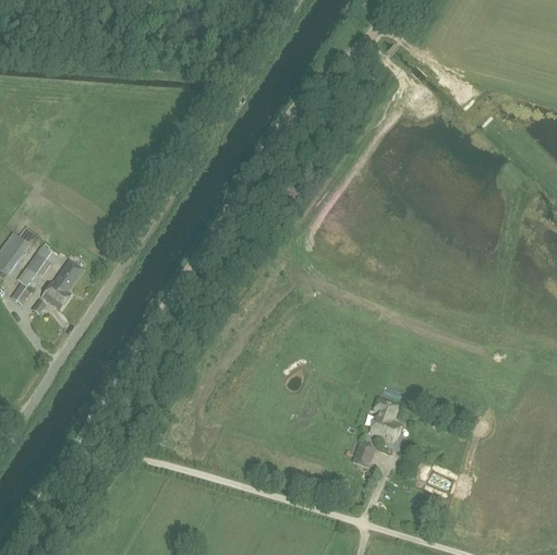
[(0,270),(13,278),(33,243),(19,234),(0,266),(0,270)]
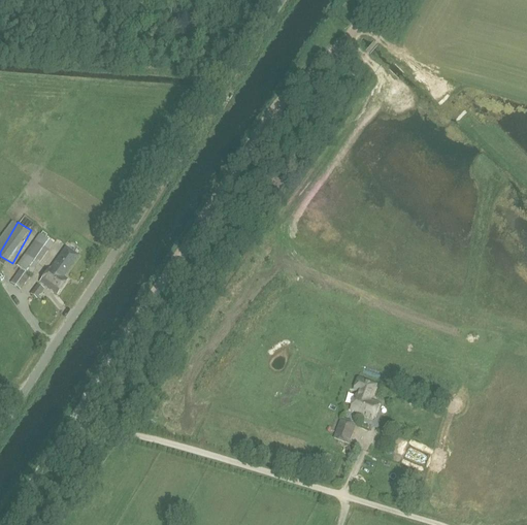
[(38,230),(14,263),(20,266),(29,273),(30,273),(53,241),(38,230)]
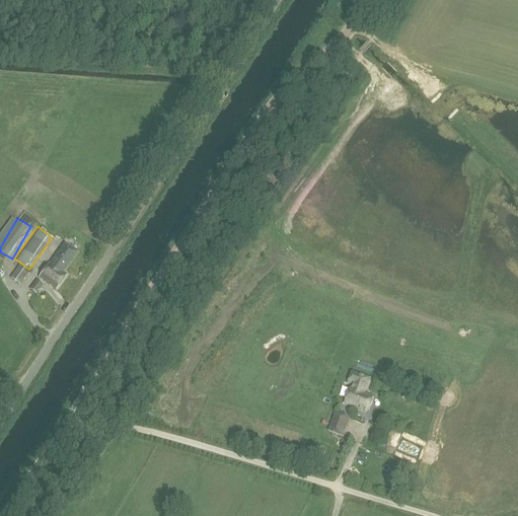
[(49,260),(39,275),(56,287),(66,272),(58,266),(61,263),(65,265),(76,249),(65,241),(54,256),(54,258),(51,262),(49,260)]
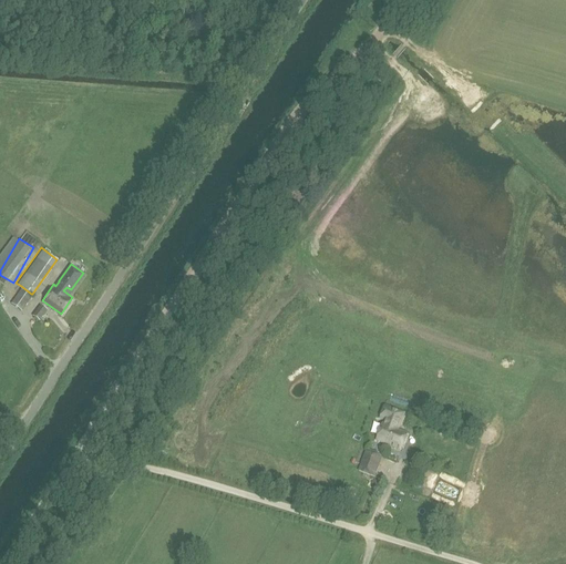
[(31,294),(21,286),(18,290),(28,298),(31,294)]
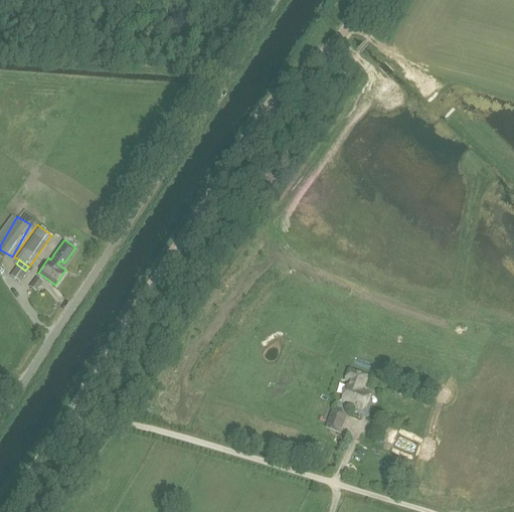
[(42,279),(35,274),(28,284),(35,290),(42,279)]
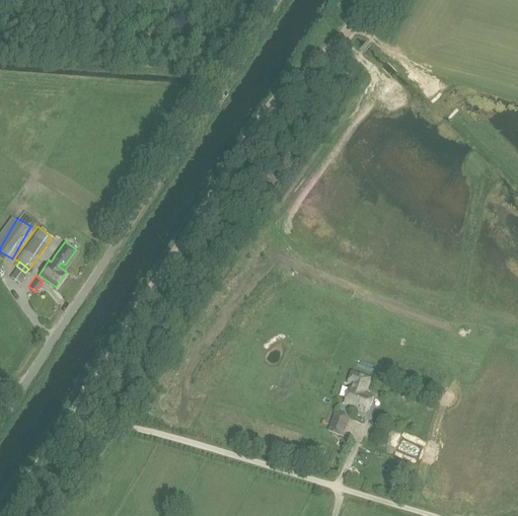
[(343,400),(366,410),(372,394),(362,390),(364,387),(365,387),(369,376),(351,369),(346,381),(351,382),(349,385),(343,400)]
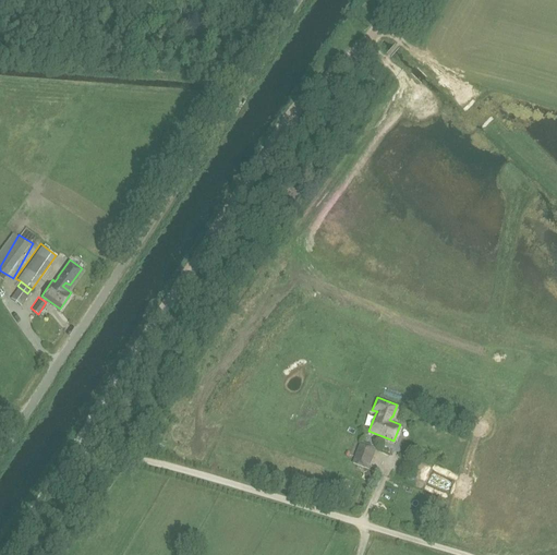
[(368,447),(352,441),(346,460),(361,466),(368,447)]
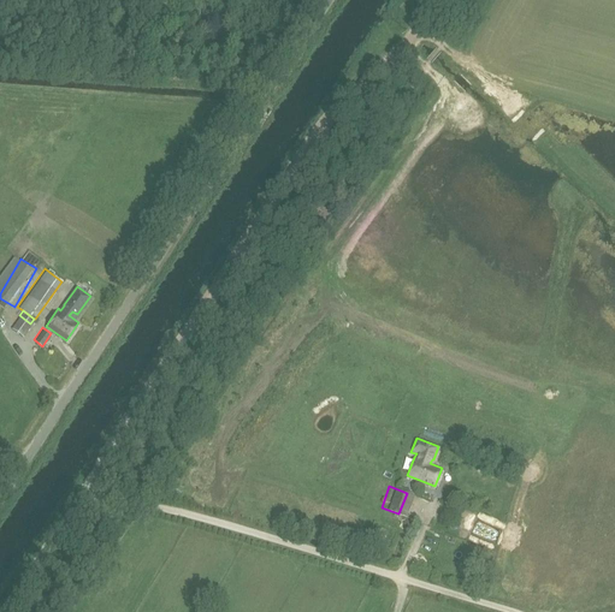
All buildings are outlined.
